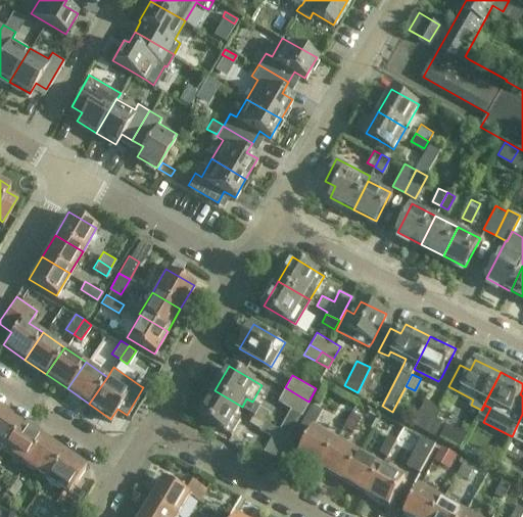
[(278,400),(301,413),(302,413),(308,402),(285,387),(278,400)]
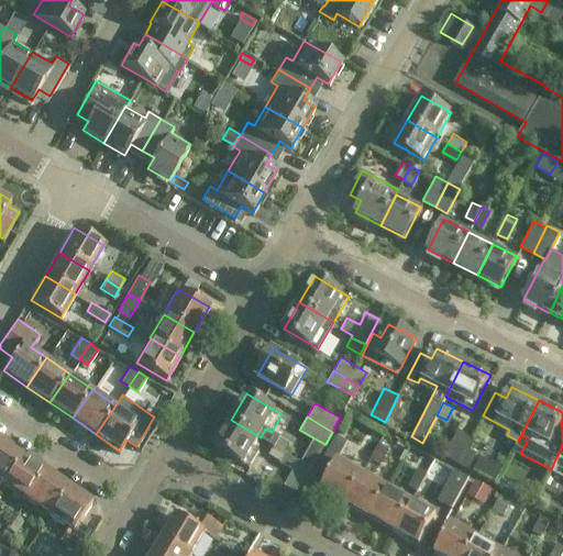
[(255,446),(261,437),(231,420),(216,446),(245,464),(251,467),(262,449),(255,446)]
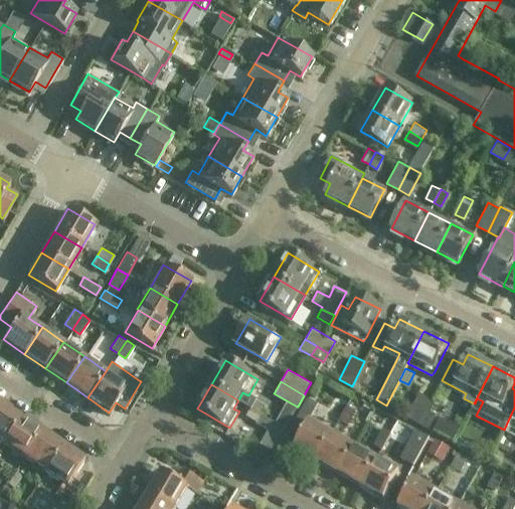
[(406,415),(419,422),(427,408),(433,397),(418,390),(406,415)]
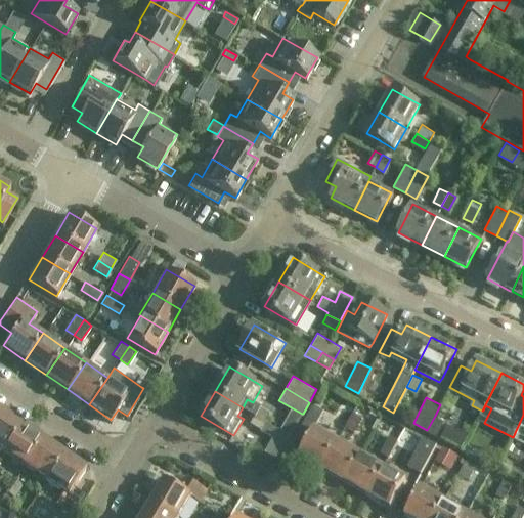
[(313,403),(296,436),(306,441),(298,456),(321,468),(337,439),(314,427),(323,409),(313,403)]
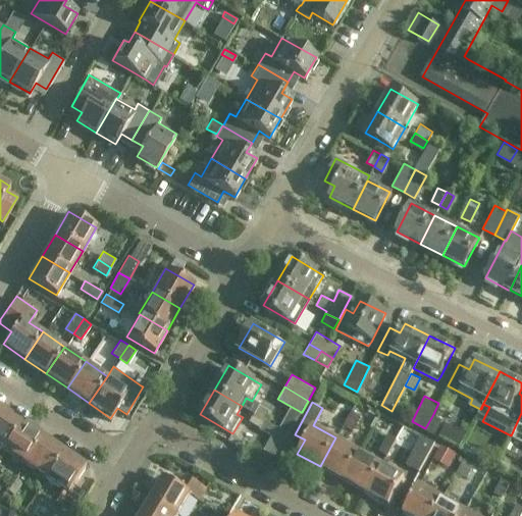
[(253,412),(265,419),(270,410),(259,403),(253,412)]
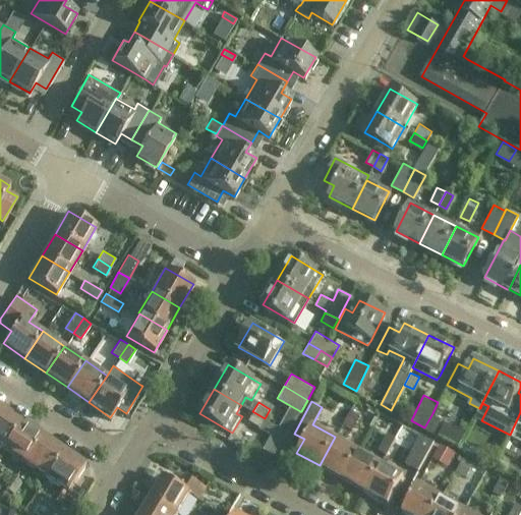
[(0,445),(1,447),(20,420),(0,406),(0,445)]
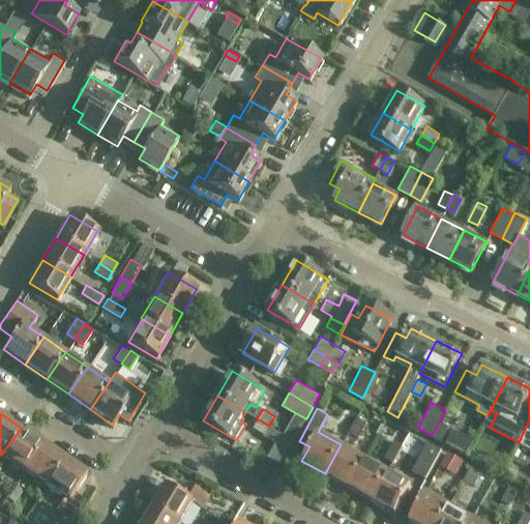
[(356,417),(348,431),(357,436),(364,423),(356,417)]
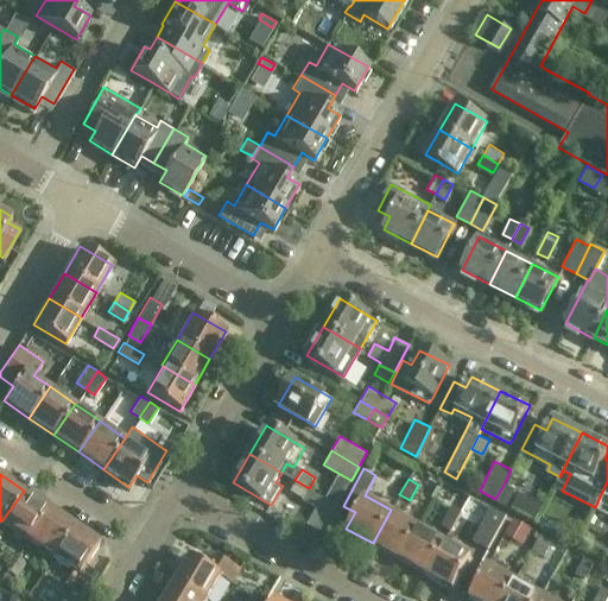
[(607,481),(595,507),(607,514),(607,481)]
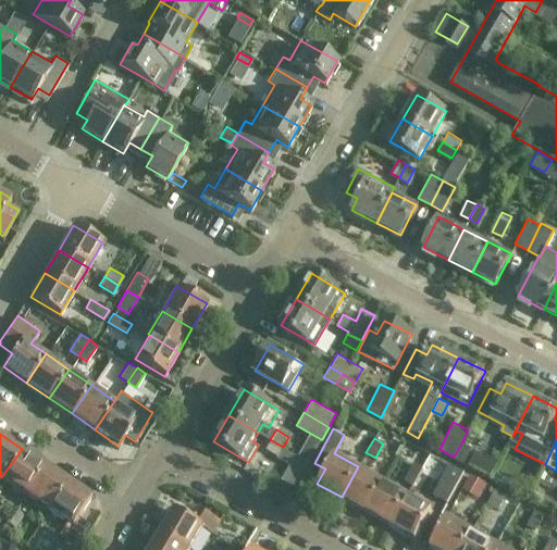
[(462,441),(454,457),(463,461),(471,446),(462,441)]
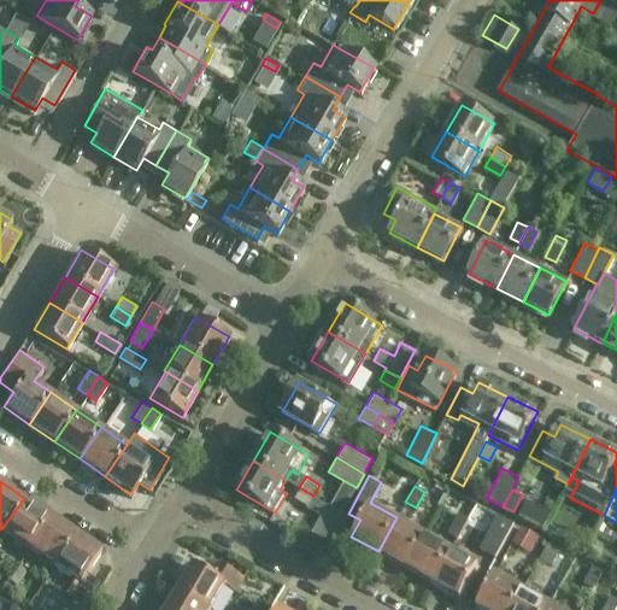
[(27,546),(48,515),(24,498),(1,529),(27,546)]
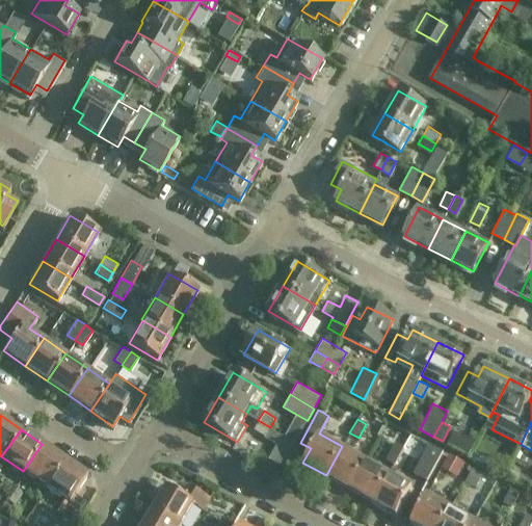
[(270,456),(282,464),(295,440),(283,434),(270,456)]
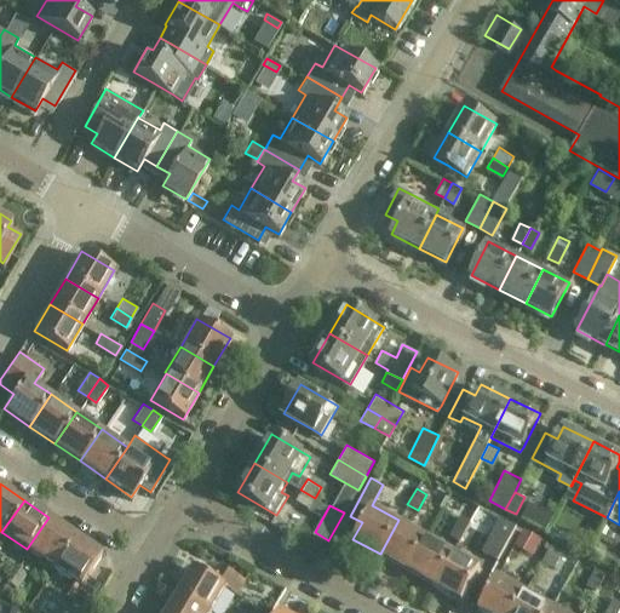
[(449,533),(459,539),(471,519),(461,514),(449,533)]
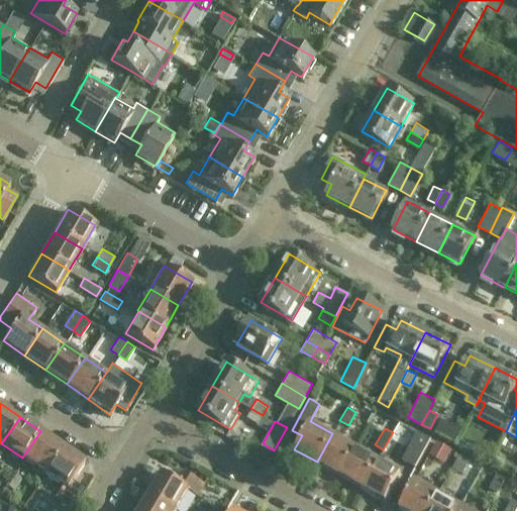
[(400,456),(415,465),(431,436),(416,428),(400,456)]
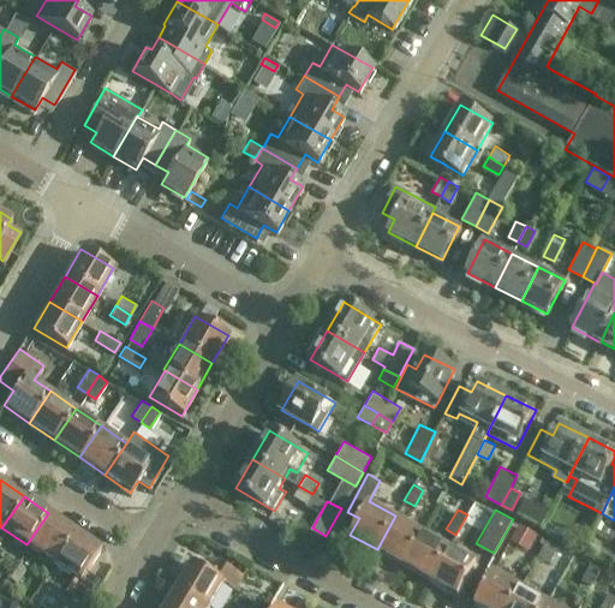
[(52,561),(73,530),(48,513),(27,544),(52,561)]
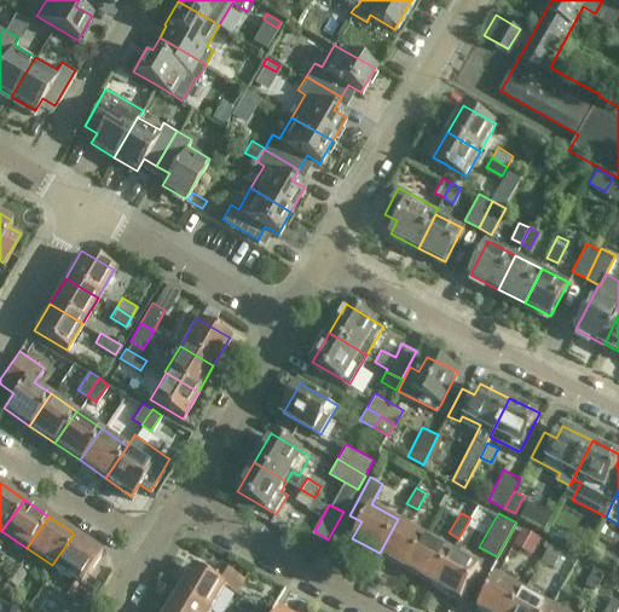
[(408,569),(426,535),(398,519),(380,553),(408,569)]
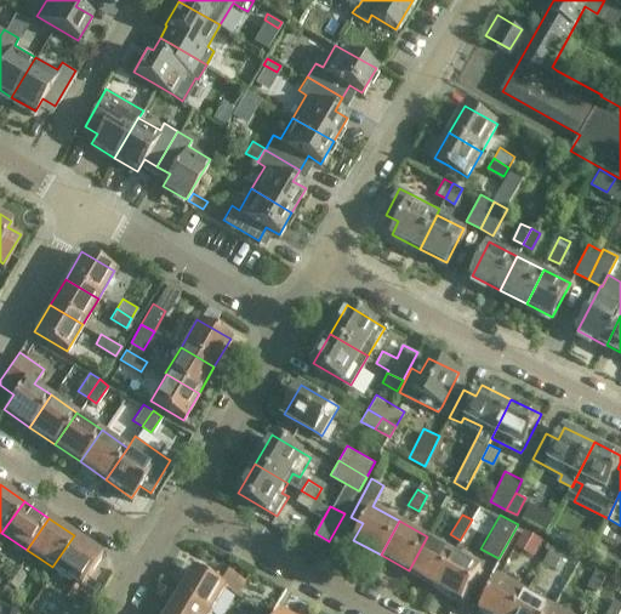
[(541,538),(524,528),(517,541),(535,551),(541,538)]
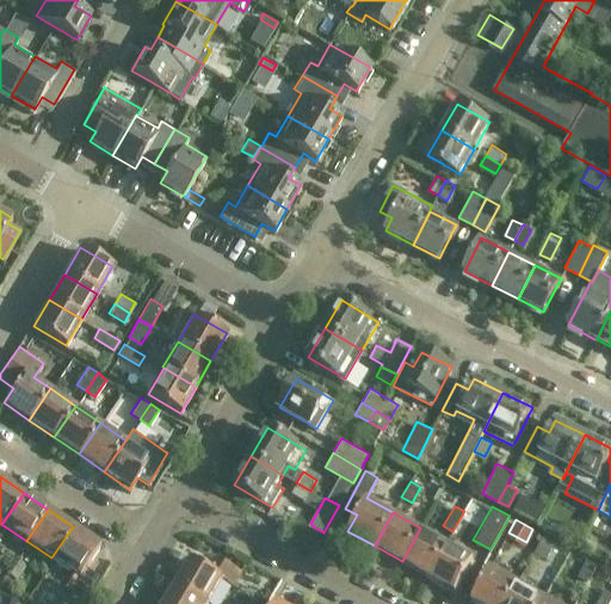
[(73,527),(51,558),(53,559),(68,569),(59,583),(81,597),(97,574),(85,566),(99,544),(73,527)]
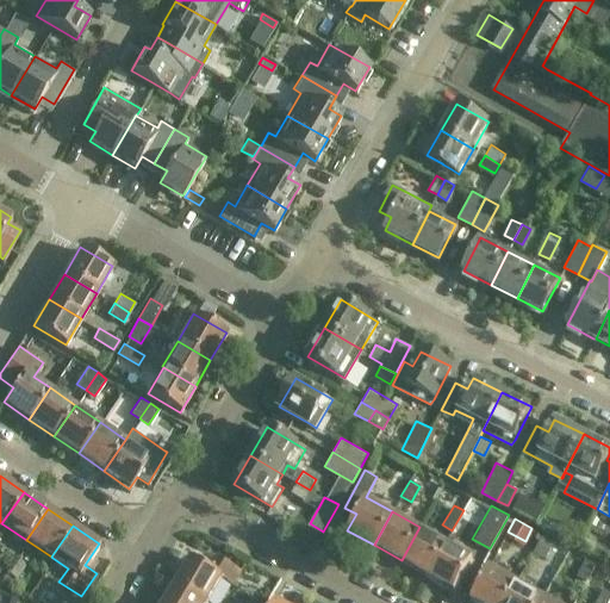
[(428,574),(447,541),(419,527),(402,560),(428,574)]
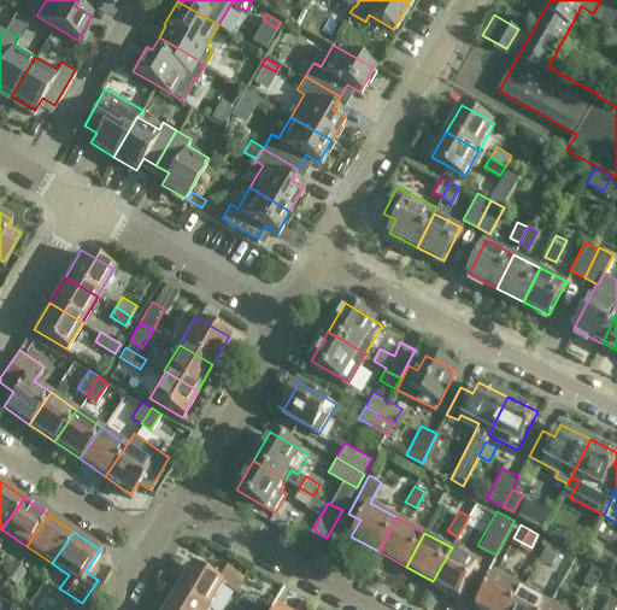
[(548,541),(541,556),(551,562),(559,546),(548,541)]
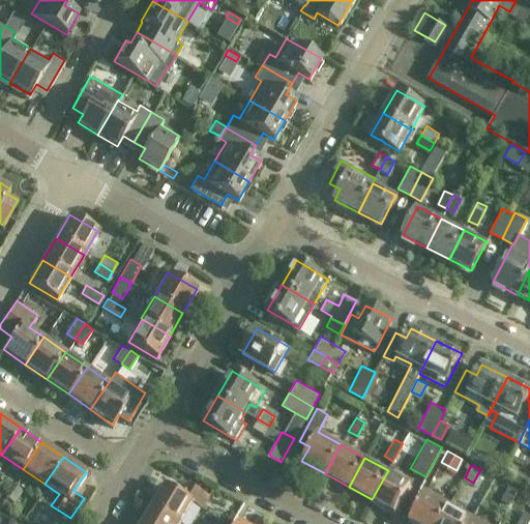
[(388,470),(372,499),(394,512),(411,483),(388,470)]
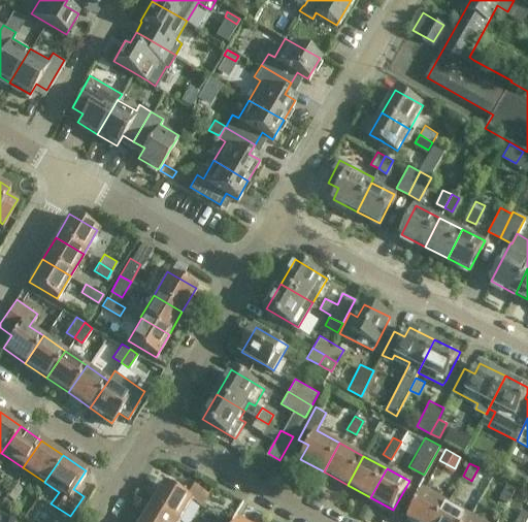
[(14,480),(5,492),(13,498),(23,486),(14,480)]
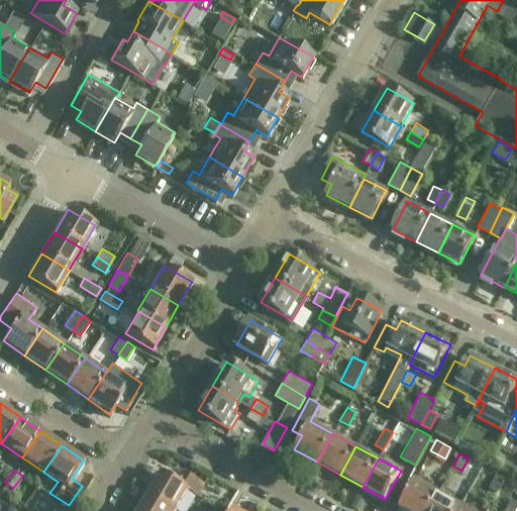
[(148,494),(176,510),(189,489),(197,494),(204,481),(185,470),(178,481),(162,472),(148,494)]
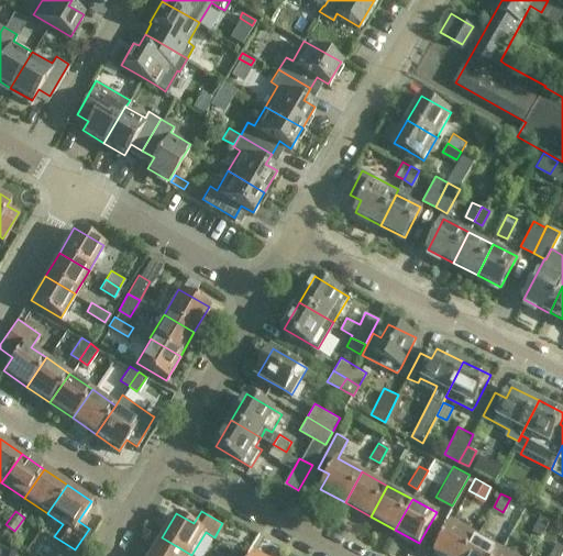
[(532,527),(541,532),(549,519),(540,514),(532,527)]
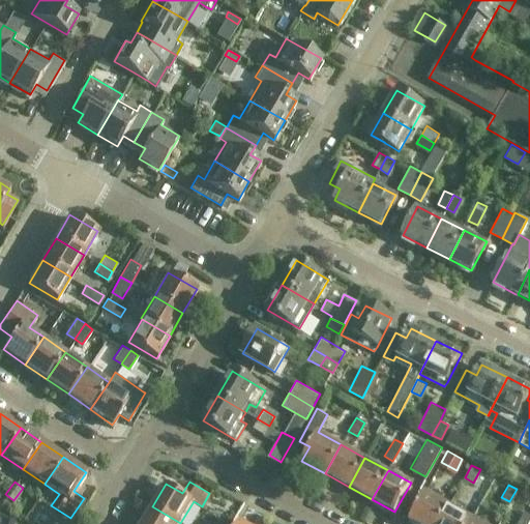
[(424,491),(409,520),(416,523),(439,523),(450,504),(424,491)]
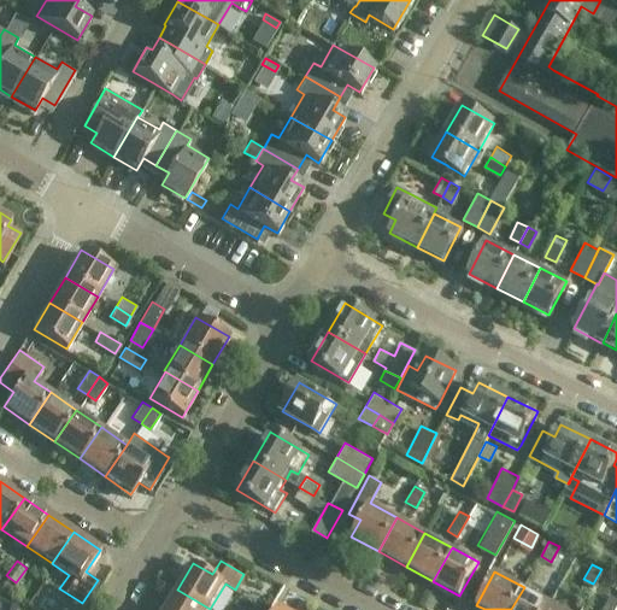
[(547,609),(552,603),(524,587),(511,609),(547,609)]
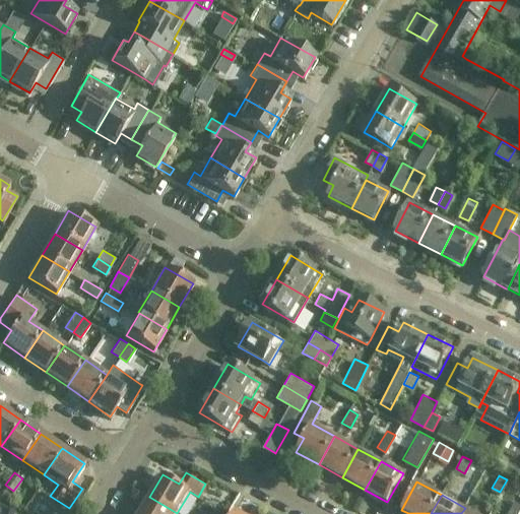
[(176,513),(177,513),(149,497),(138,513),(176,513)]
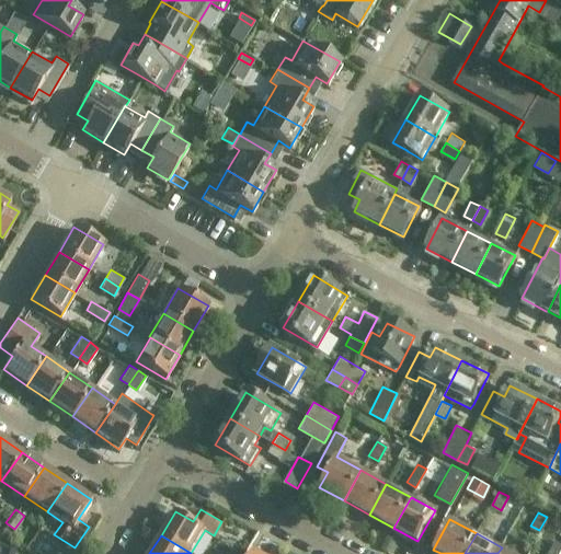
[(546,553),(558,553),(560,549),(560,542),(554,539),(546,553)]
